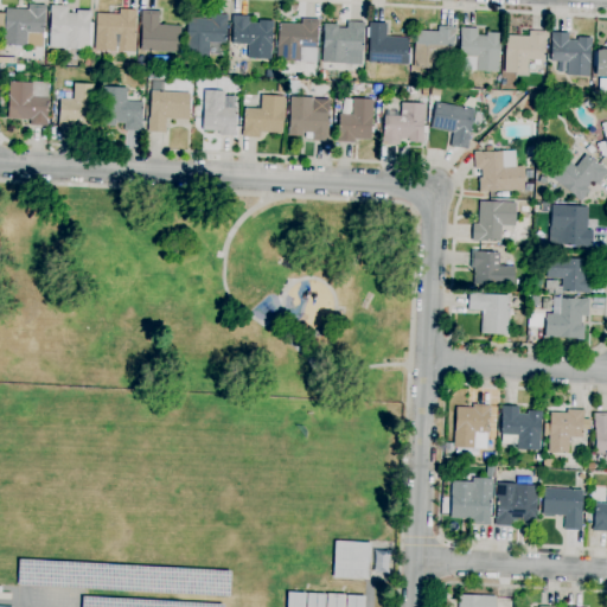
[(42,48),(4,45),(5,8),(29,10),(29,5),(45,6),(43,34),(42,48)]
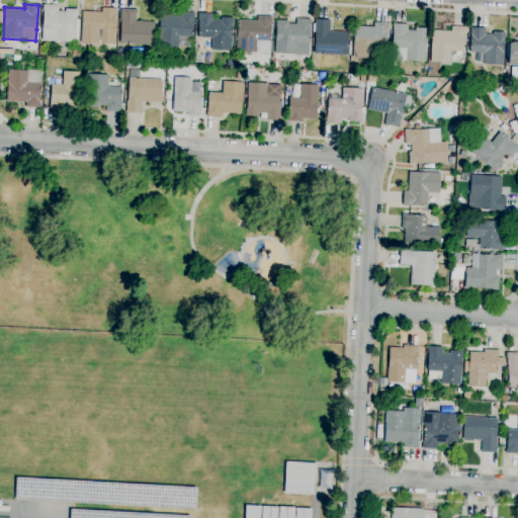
[(75,42),(40,41),(42,5),(57,6),(57,12),(65,12),(66,8),(77,9),(77,19),(79,19),(78,41),(75,41),(75,42)]
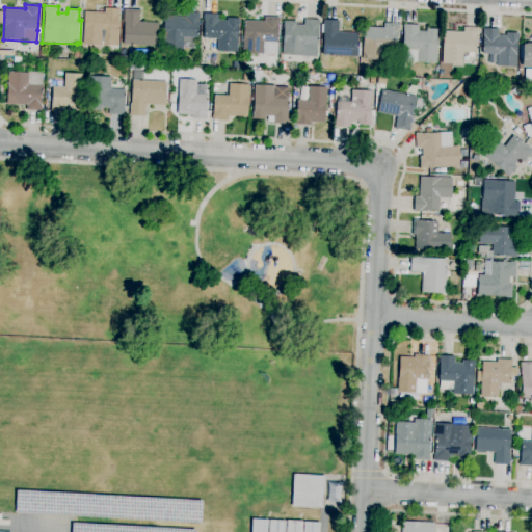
[(117,46),(82,45),(84,12),(103,14),(104,8),(120,9),(117,46)]
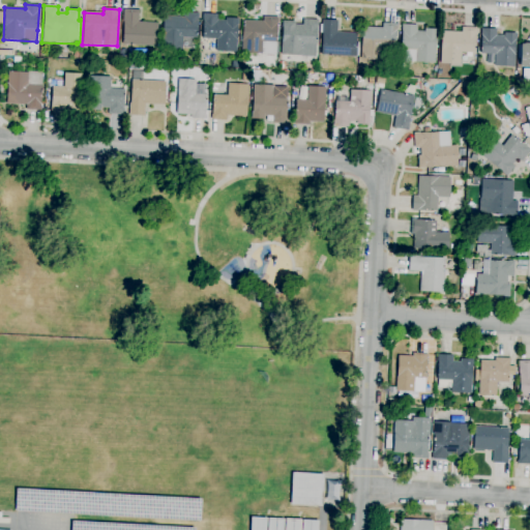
[(155,46),(122,45),(123,9),(138,10),(138,22),(156,23),(155,46)]
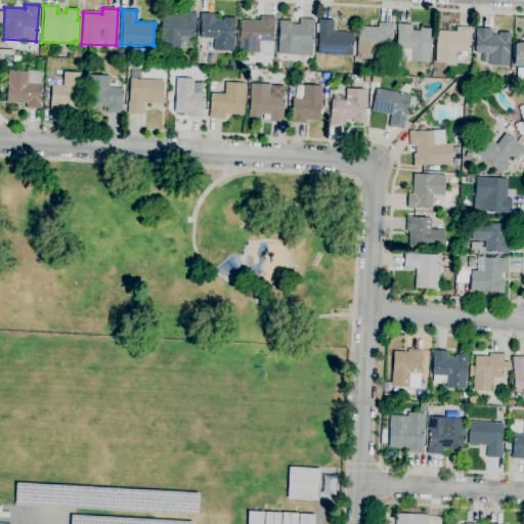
[(179,49),(160,48),(161,16),(181,17),(181,12),(195,13),(194,38),(180,37),(179,49)]
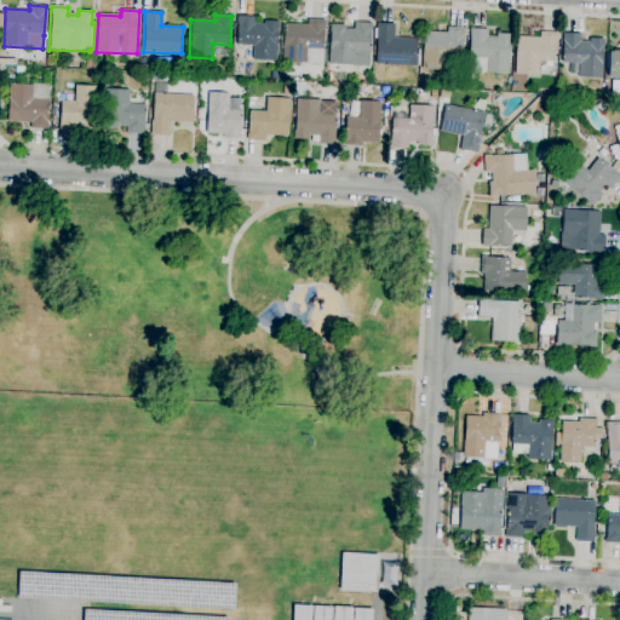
[(276,62),(253,61),(253,46),(236,45),(239,16),(254,17),(254,24),(264,24),(264,22),(277,22),(276,62)]
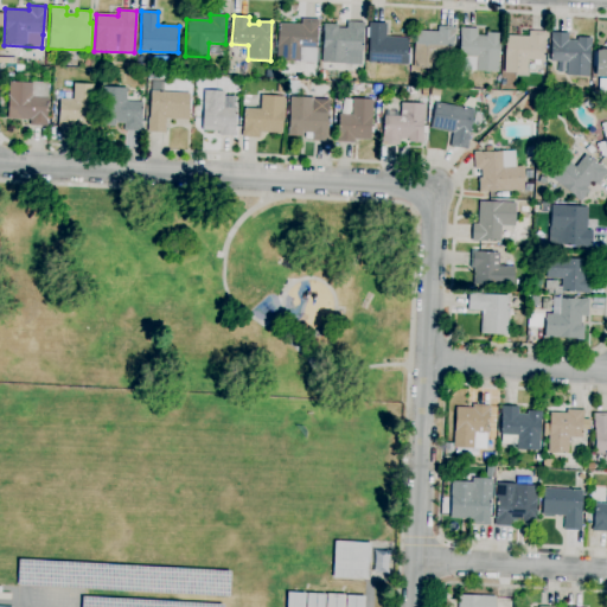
[(319,63),(299,63),(299,62),(276,61),(279,24),(301,25),(301,19),(319,20),(319,27),(317,27),(315,48),(319,49),(319,63)]
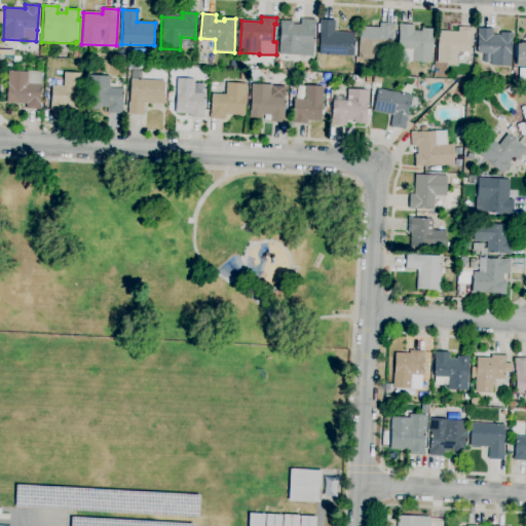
[(298,55),(278,54),(280,22),(293,22),(292,25),(300,25),(300,19),(314,20),(313,44),(299,43),(298,55)]
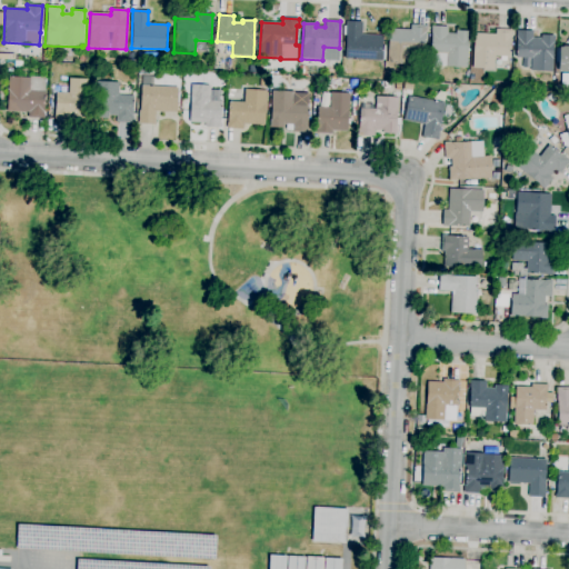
[(381,61),(345,59),(347,21),(361,22),(361,35),(382,37),(381,61)]
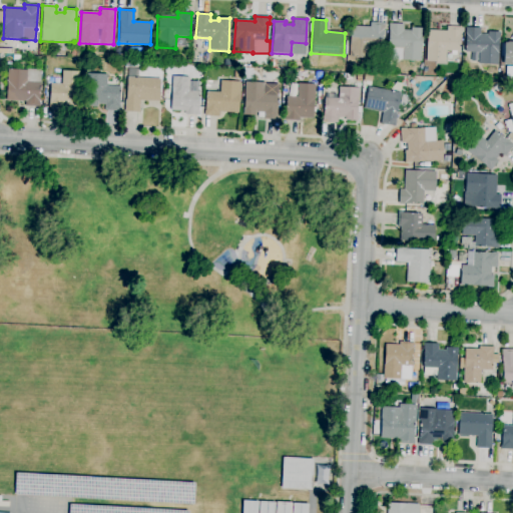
[(368,58),(349,57),(351,26),(370,27),(370,22),(384,23),(383,47),(369,47),(368,58)]
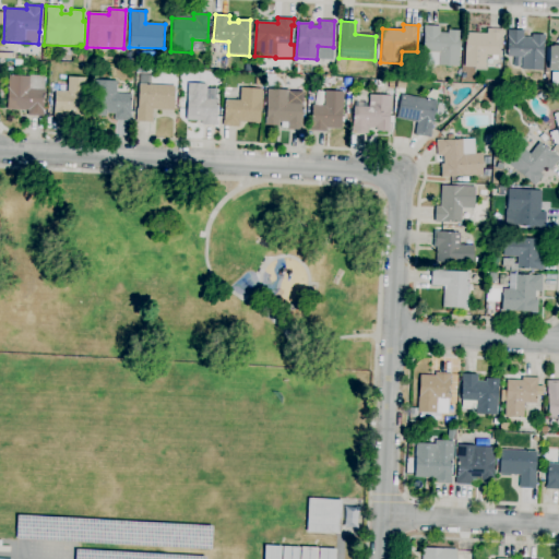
[(459,67),(423,66),(424,26),(439,26),(439,33),(447,34),(448,31),(460,32),(459,67)]
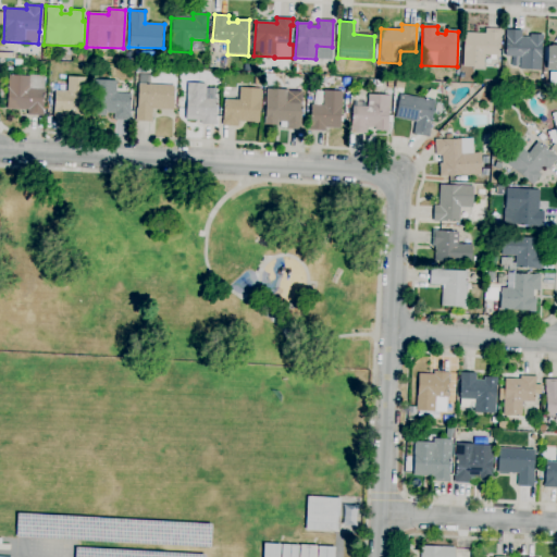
[(483,67),(462,66),(463,33),(484,34),(485,29),(502,29),(502,36),(499,36),(498,57),(484,56),(483,67)]
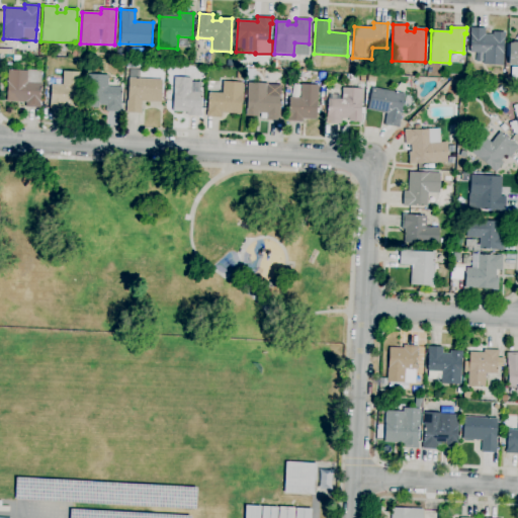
[(502,66),(483,65),(483,53),(469,53),(470,28),(485,29),(485,34),(493,35),(493,32),(504,33),(502,66)]
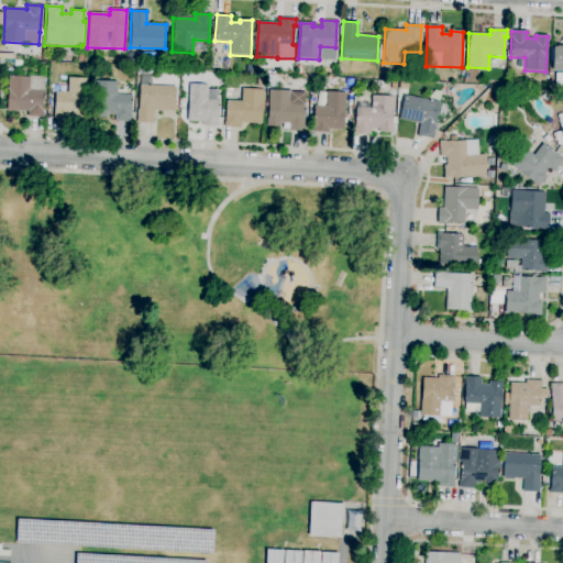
[(562,72),(551,72),(553,47),(556,47),(556,46),(562,46),(562,47),(562,72)]
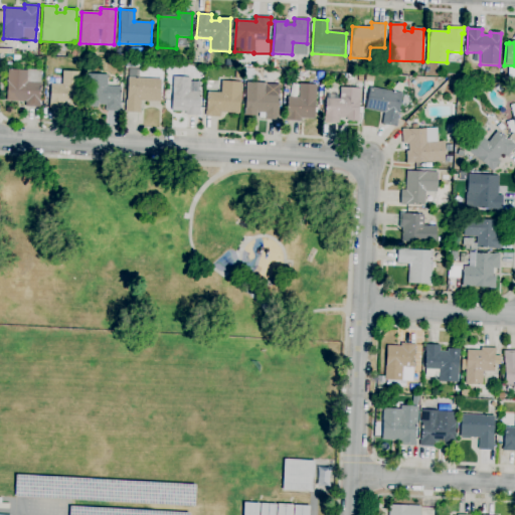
[(39,107),(25,107),(25,103),(6,102),(7,68),(18,68),(19,61),(12,60),(12,59),(4,59),(4,54),(26,55),(25,69),(41,69),(39,107)]
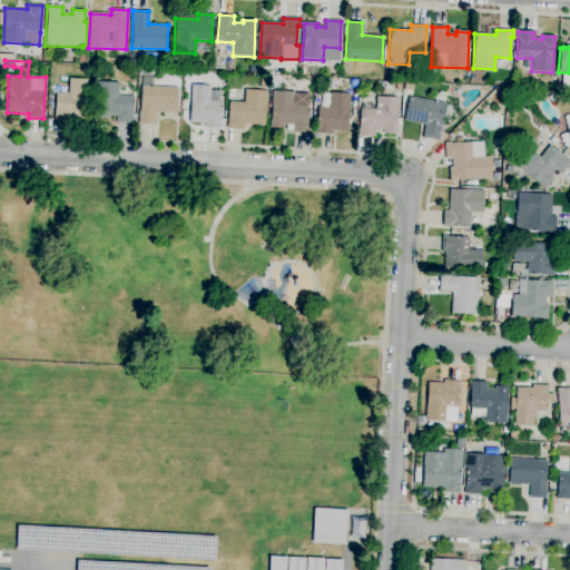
[(155,125),(138,124),(139,110),(140,110),(141,86),(143,76),(154,77),(153,86),(178,88),(177,114),(156,112),(155,125)]
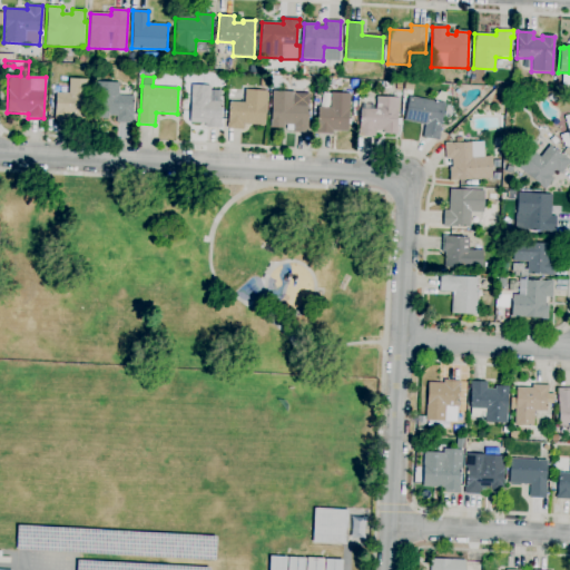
[(70,120),(55,119),(56,92),(68,94),(69,78),(88,79),(86,118),(70,117),(70,120)]
